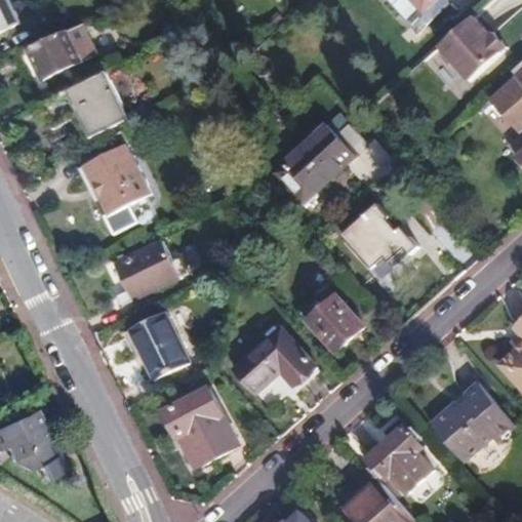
[(0,32),(19,24),(9,0),(0,0),(0,32)]
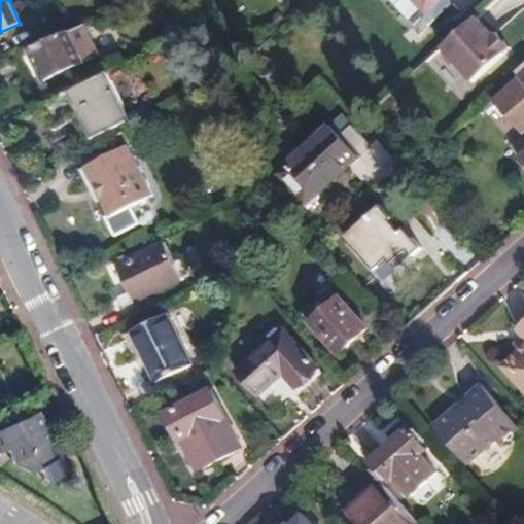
[(402,0),(423,24),(448,1),(447,0),(402,0)]
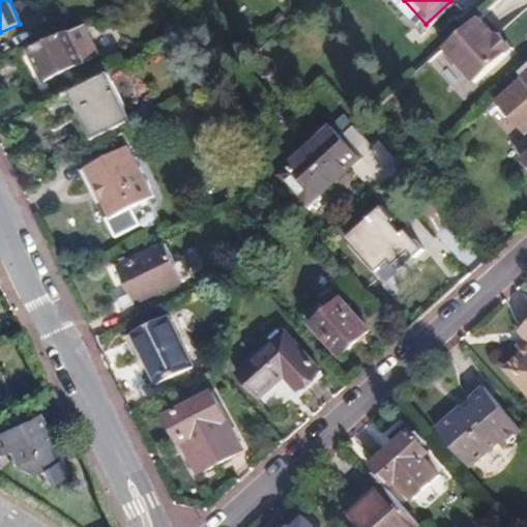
[(472,84),(511,49),(479,12),(428,58),(449,83),(461,72),(472,84)]
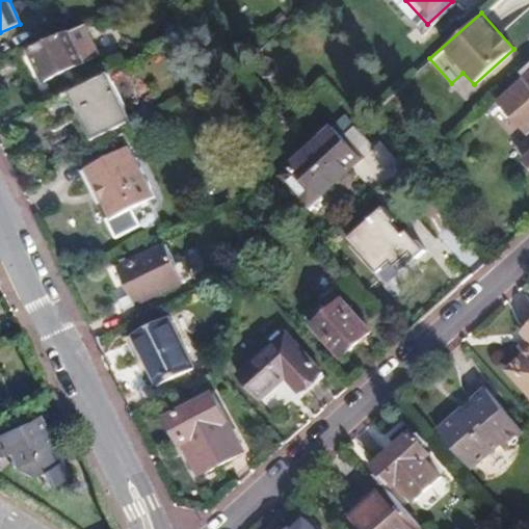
[(57,35),(18,54),(33,85),(73,68),(57,35)]
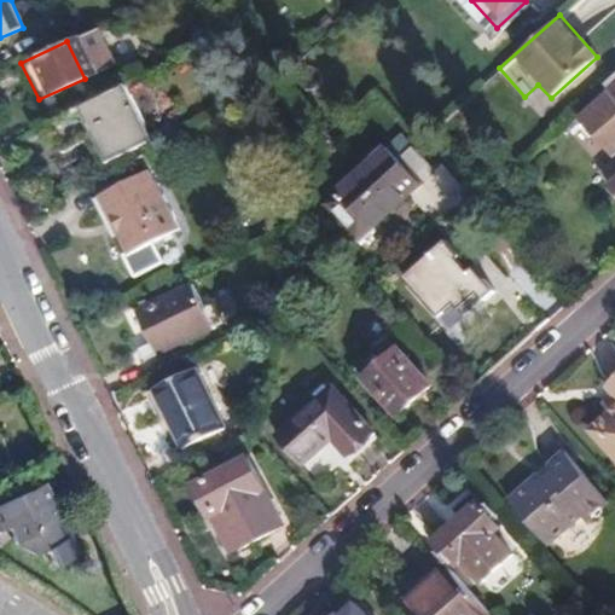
[(605,88),(614,98),(614,68),(601,82),(605,88)]
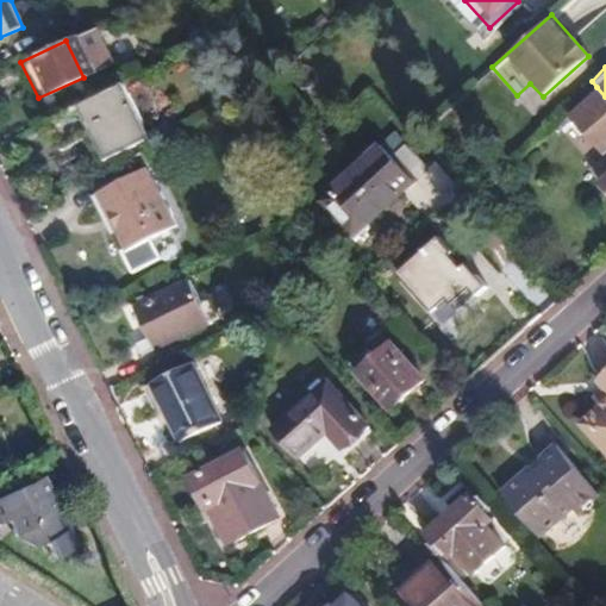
[(124,82),(45,119),(60,150),(94,133),(139,112),(124,82)]
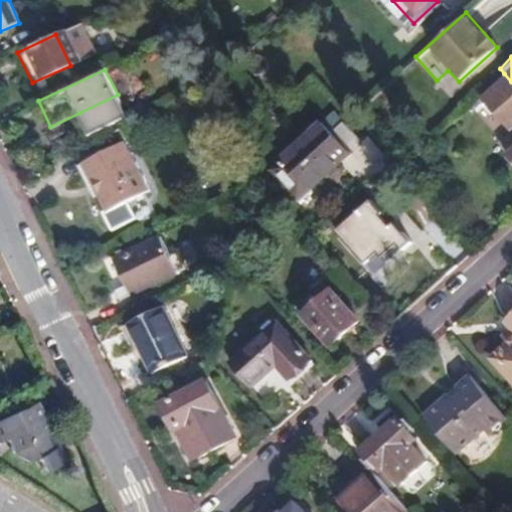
[(511,120),(511,81),(504,73),(477,97),(504,127),(511,120)]
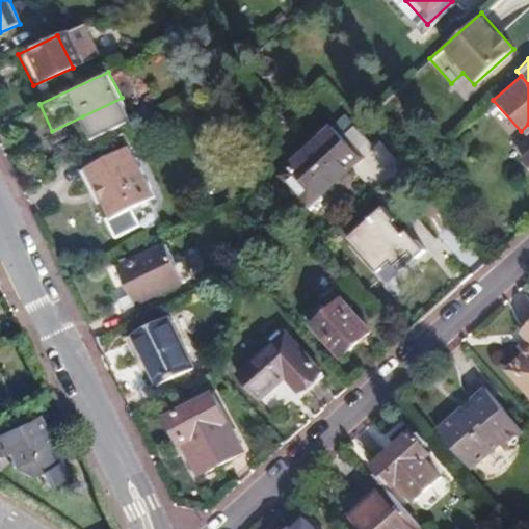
[(118,127),(133,121),(122,98),(82,116),(93,139),(118,127)]
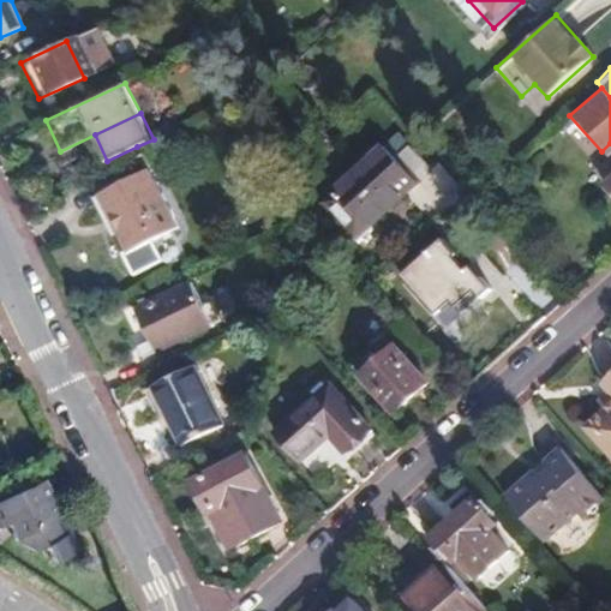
[(381,144),(331,187),(363,222),(411,178),(381,144)]
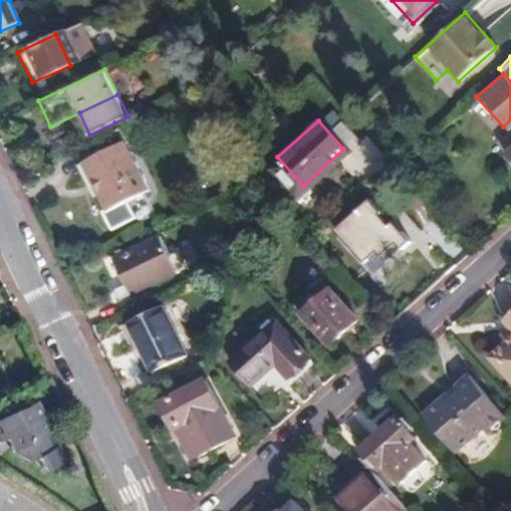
[(114,122),(89,135),(72,144),(81,162),(123,142),(114,122)]
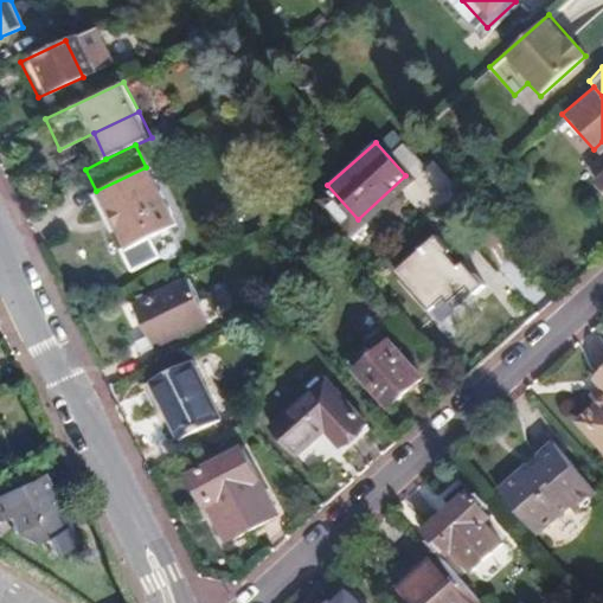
[(146,167),(96,191),(91,194),(101,215),(106,212),(123,248),(173,223),(146,167)]
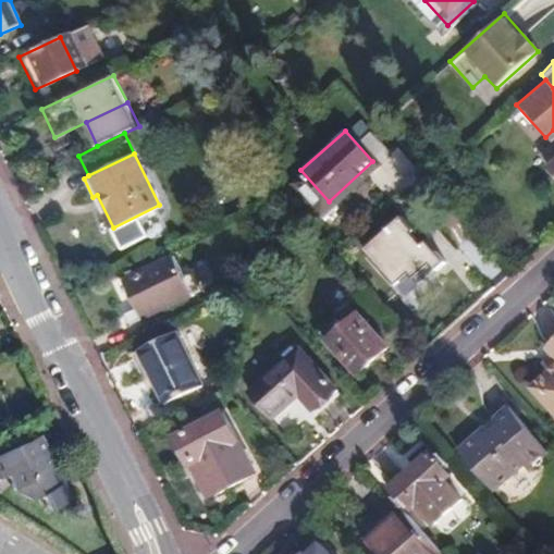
[(553,154),(542,165),(553,177),(553,154)]
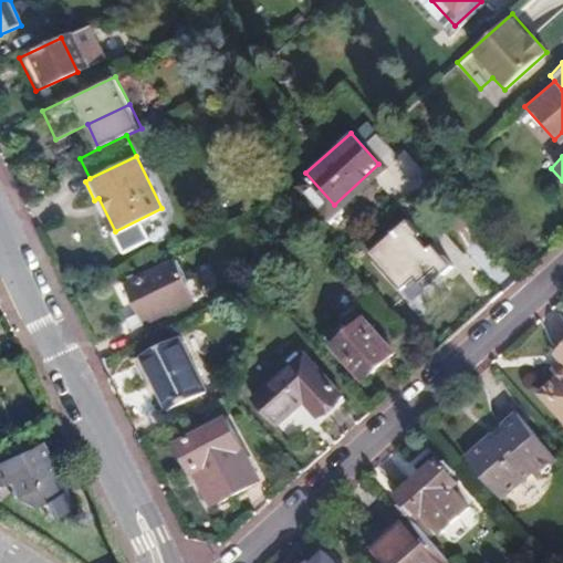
[(456,190),(465,181),(455,169),(444,178),(456,190)]
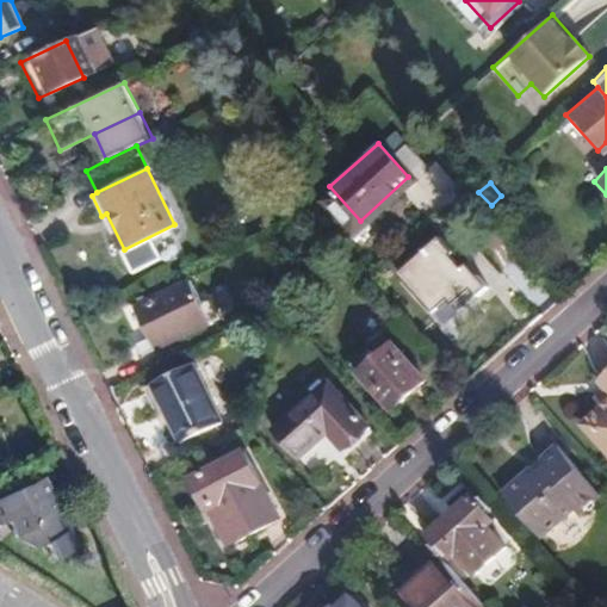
[(360,221),(329,186),(314,200),(351,241),(366,227),(360,221)]
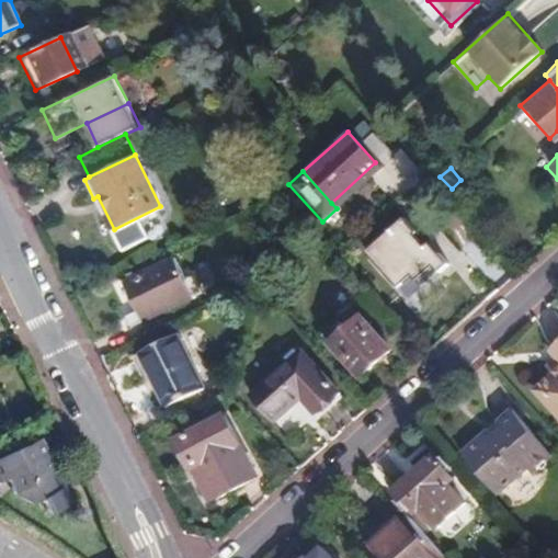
[(365,249),(396,285),(411,272),(420,283),(443,263),(402,217),(365,249)]
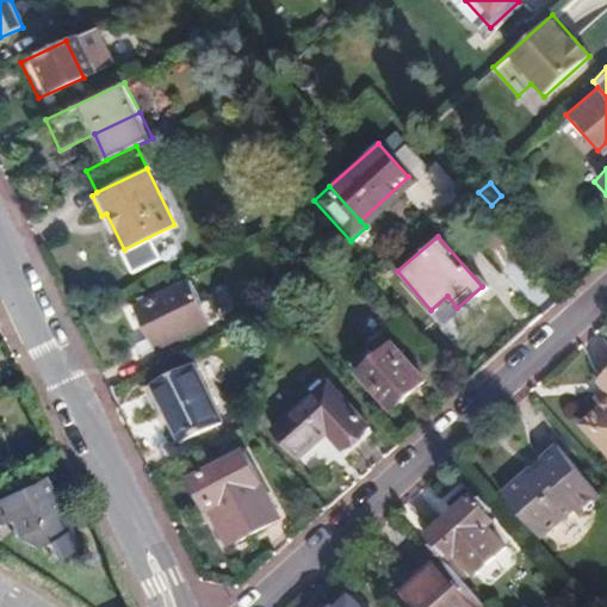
[(205,321),(186,279),(131,305),(146,338),(140,340),(144,350),(153,346),(154,347),(205,321)]
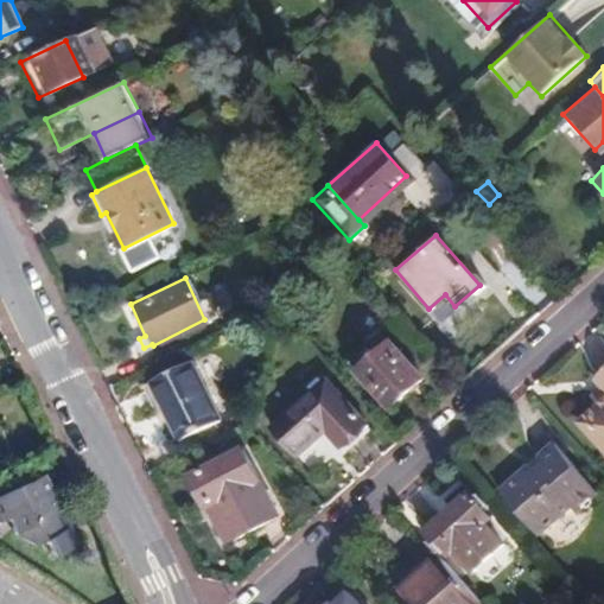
[(418,377),(387,342),(370,356),(362,347),(345,361),(386,406),(418,377)]
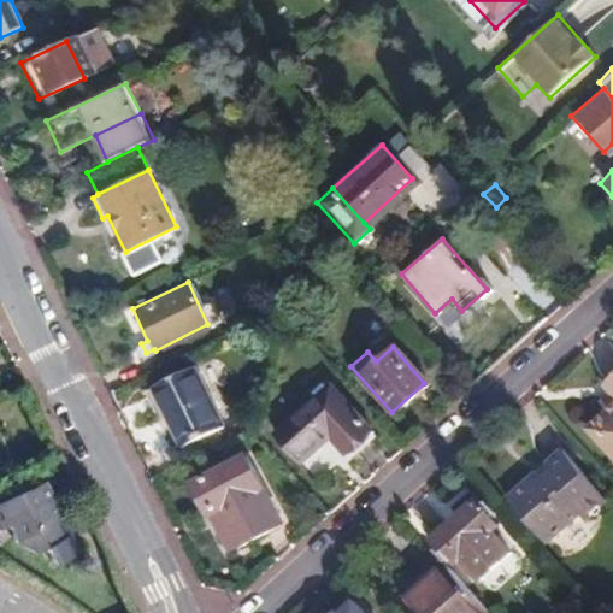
[(220,423),(192,364),(151,384),(180,443),(220,423)]
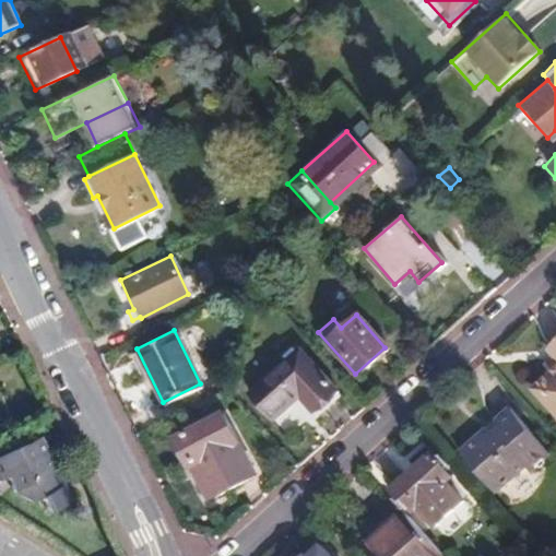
[(555,334),(542,347),(548,355),(555,363),(546,371),(529,388),(555,417),(555,334)]
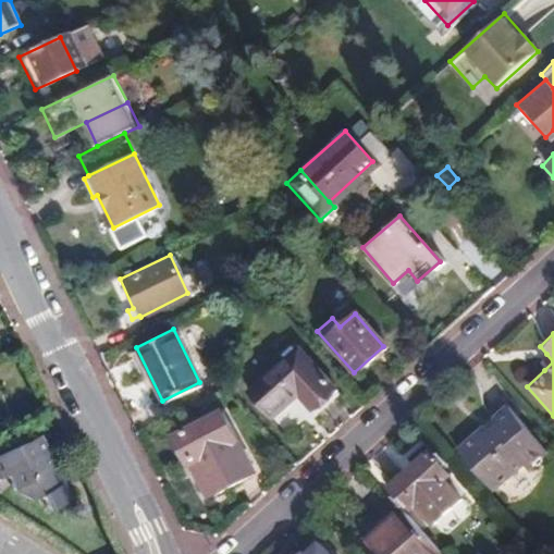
[(329,385),(293,345),(245,389),(265,411),(292,388),(307,405),(329,385)]
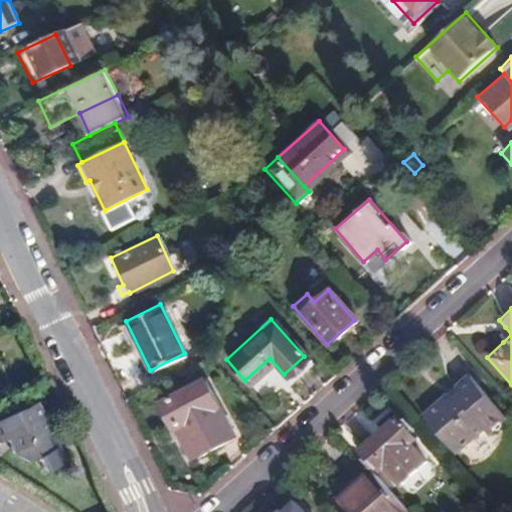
[(511,334),(505,327),(497,335),(503,342),(511,334)]
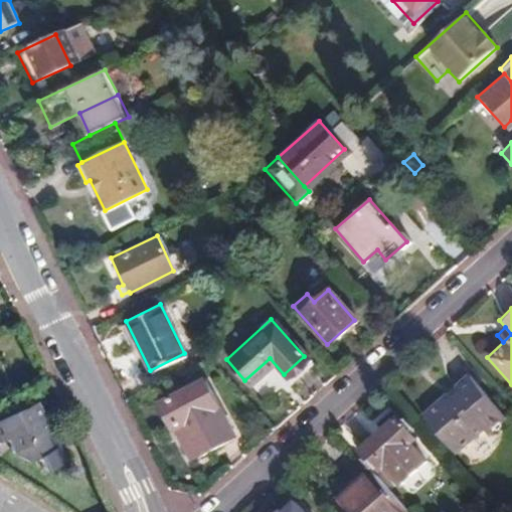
[(503,417),(468,376),(420,416),(454,454),(482,430),(485,434),(503,417)]
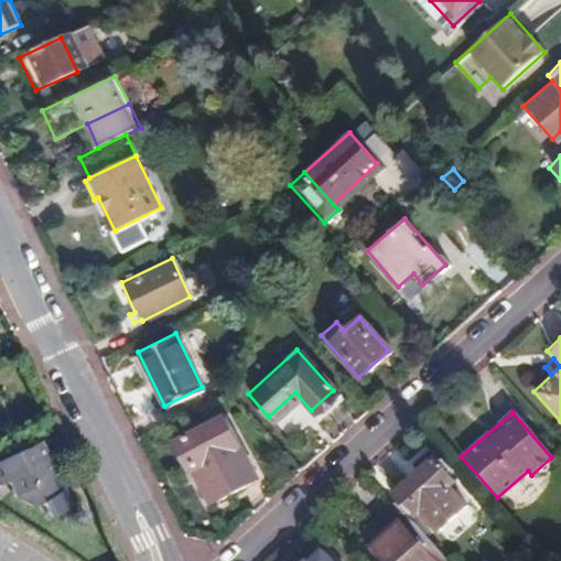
[(254,478),(222,417),(173,442),(205,504),(254,478)]
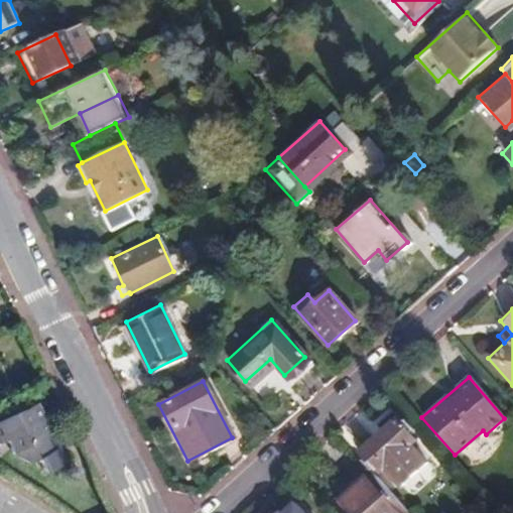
[(40,473),(58,465),(29,405),(0,419),(0,442),(1,442),(7,455),(24,464),(33,460),(40,473)]
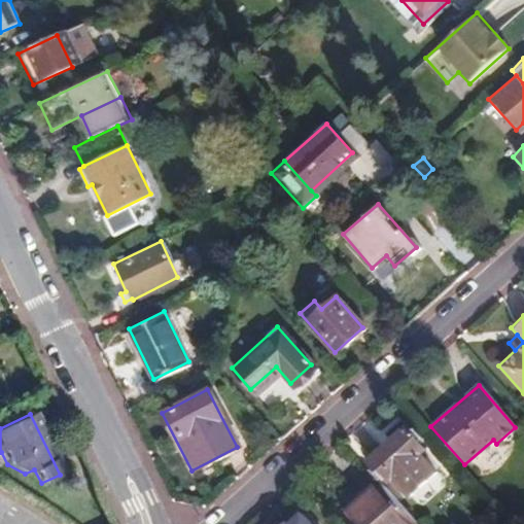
[(421,451),(403,428),(367,460),(386,482),(392,477),(408,494),(433,472),(418,454),(421,451)]
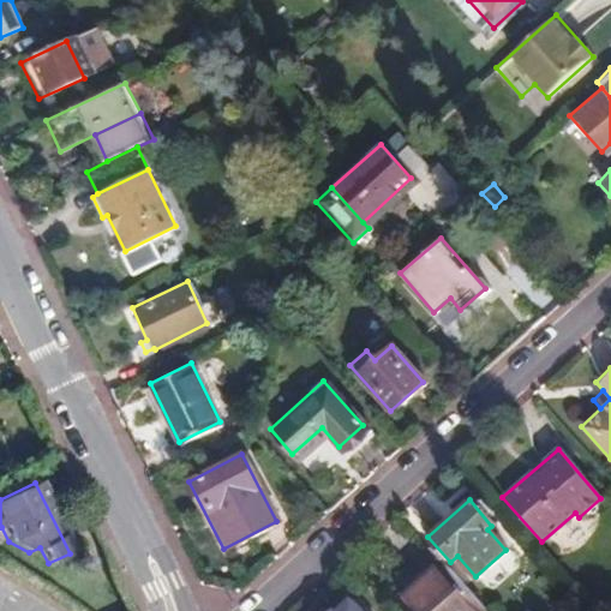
[(483,610),(439,562),(396,600),(407,610),(483,610)]
